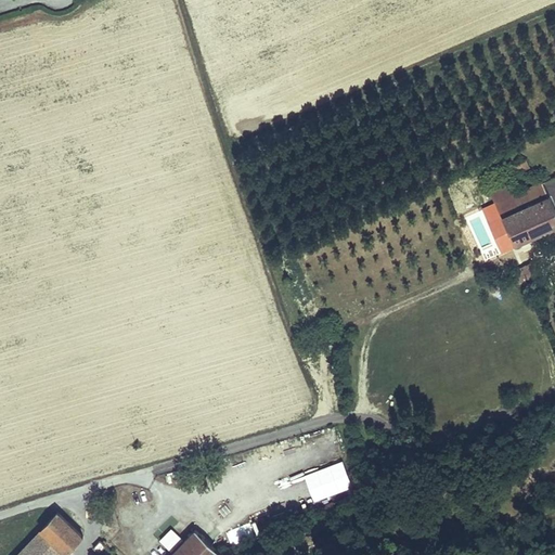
[(527,159),(514,166),(517,172),(530,167),(527,159)]
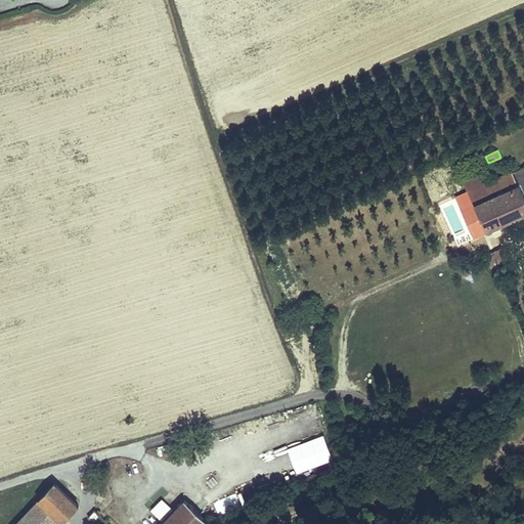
[(523,167),(513,172),(515,177),(523,172),(523,167)]
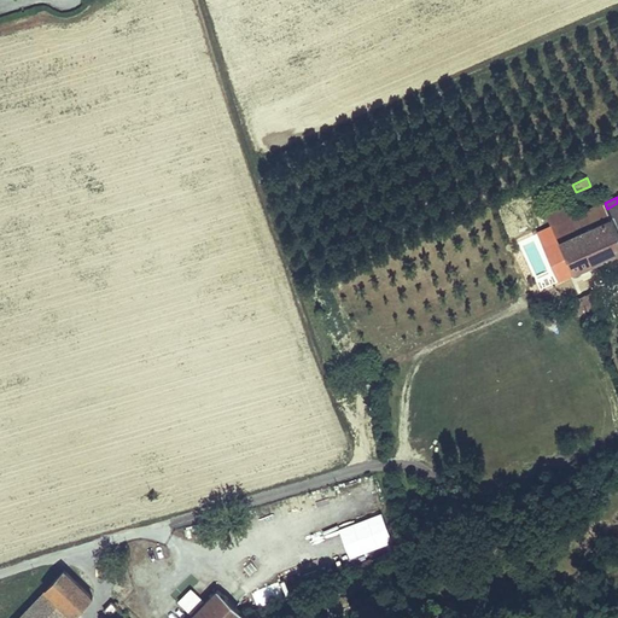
[(607,209),(605,203),(586,213),(592,226),(612,217),(607,209)]
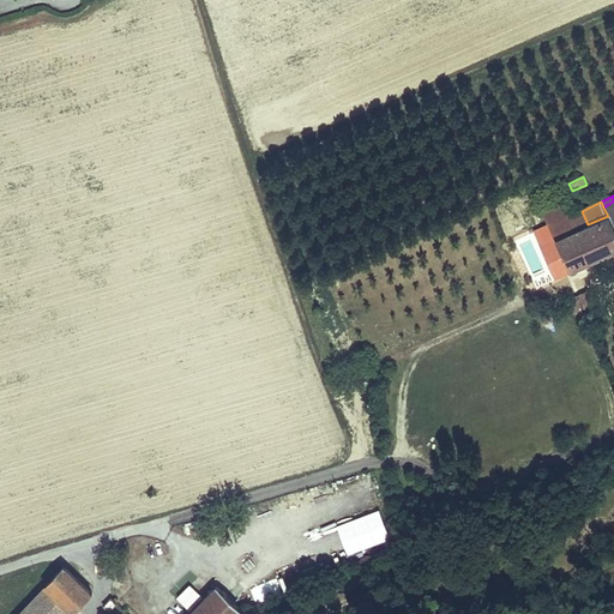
[(543,212),(548,224),(569,270),(613,250),(613,230),(608,216),(588,224),(582,211),(566,218),(560,204),(543,212)]
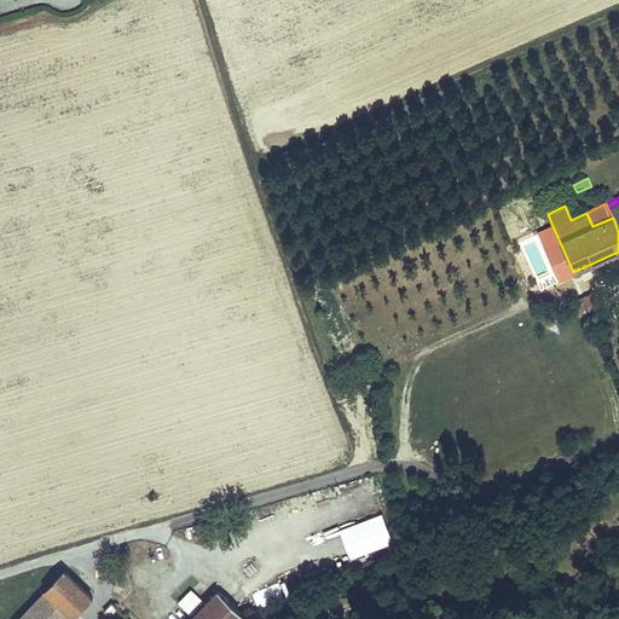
[(573,272),(553,226),(538,233),(559,279),(573,272)]
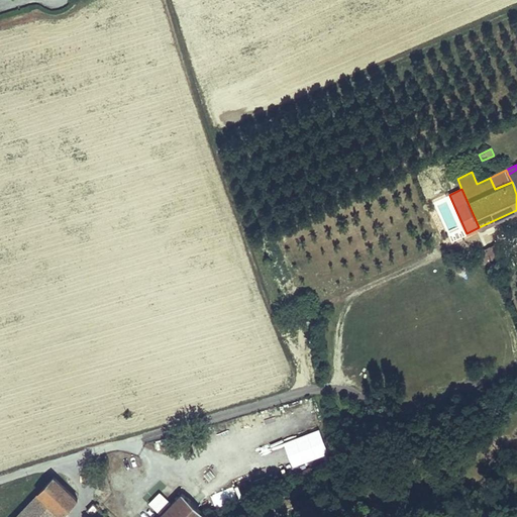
[(443,224),(444,234),(453,233),(452,223),(443,224)]
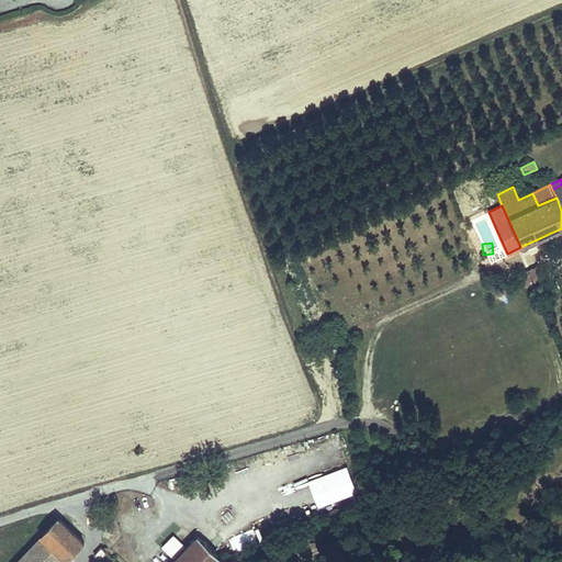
[(519,274),(525,287),(546,278),(540,265),(530,269),(530,270),(519,274)]
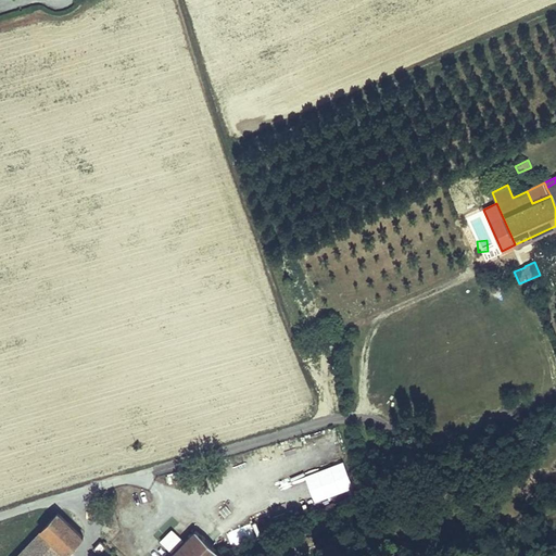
[(342,460),(303,474),(313,502),(352,488),(342,460)]
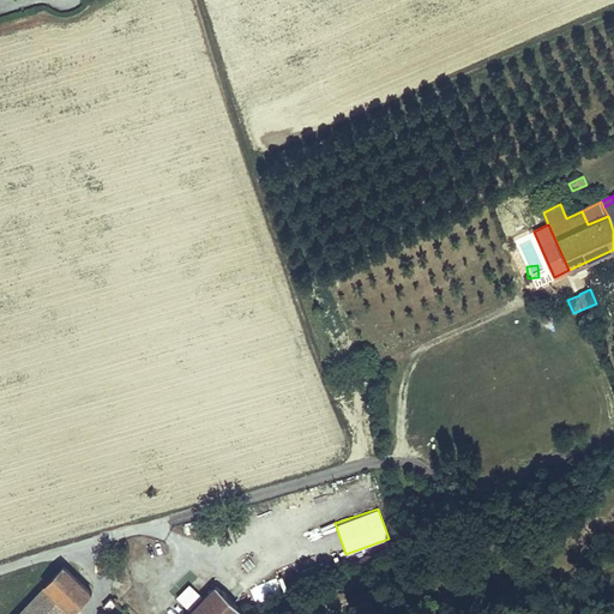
[(348,571),(381,558),(379,552),(357,560),(354,553),(342,558),(348,571)]
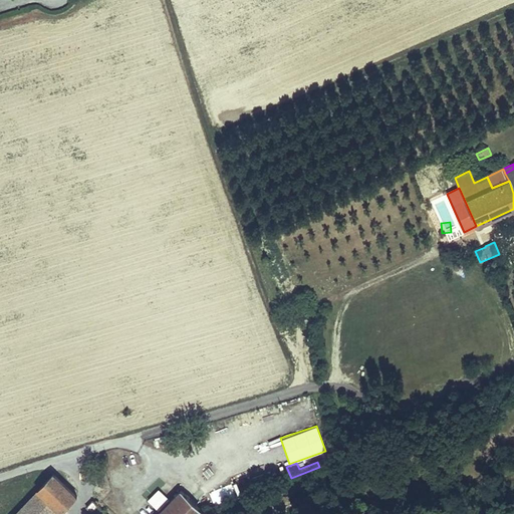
[(14,513),(57,513),(60,511),(61,512),(76,496),(54,474),(14,513)]
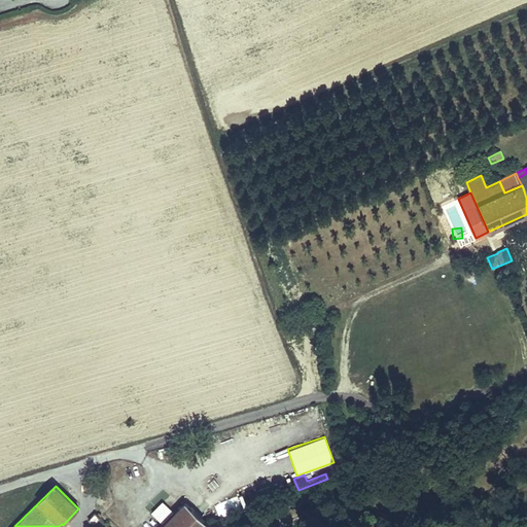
[(229,517),(245,510),(239,495),(222,501),(229,517)]
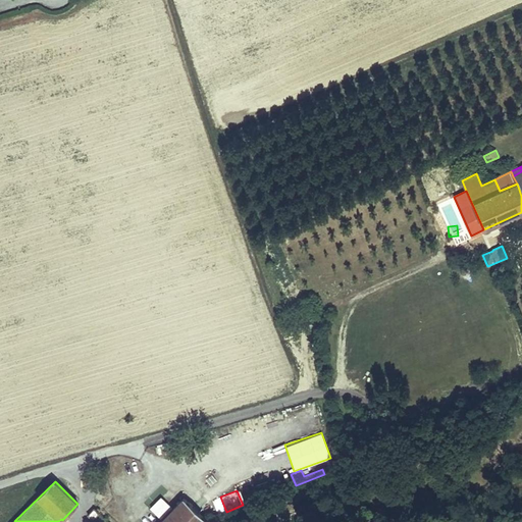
[(206,521),(208,521),(185,499),(160,521),(206,521)]
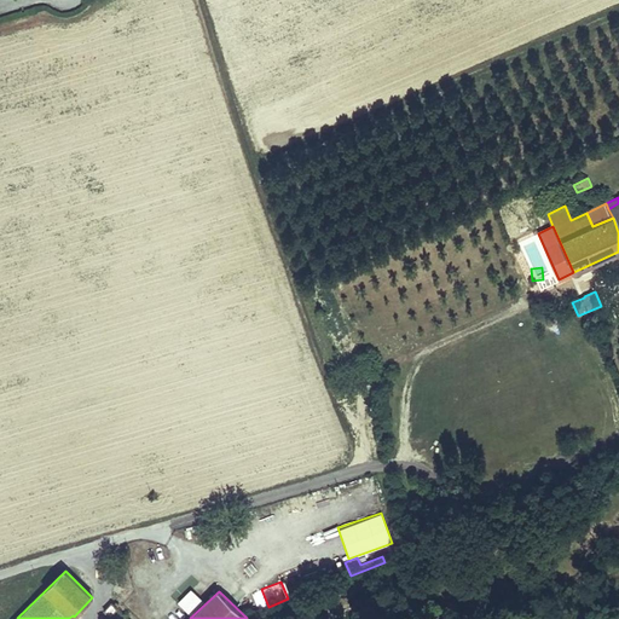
[(113,602),(104,611),(113,618),(119,618),(125,614),(113,602)]
